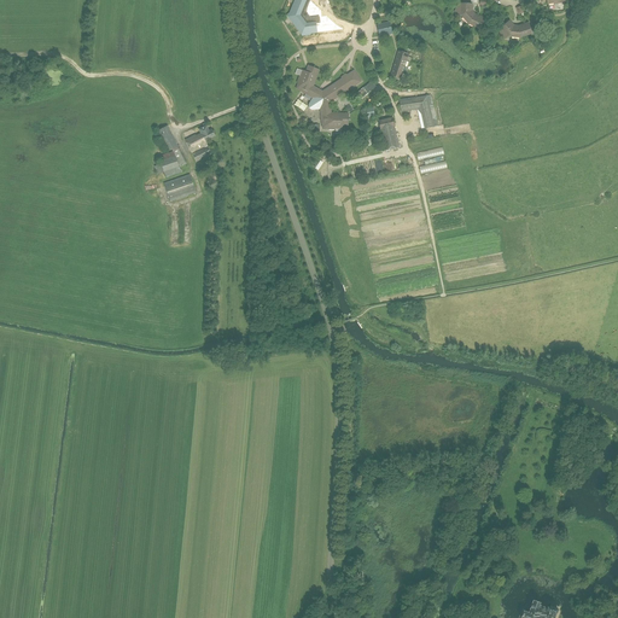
[(295,0),(290,13),(286,16),(302,35),(309,35),(310,34),(318,33),(316,23),(320,23),(319,17),(310,18),(307,13),(307,7),(309,0),(295,0)]
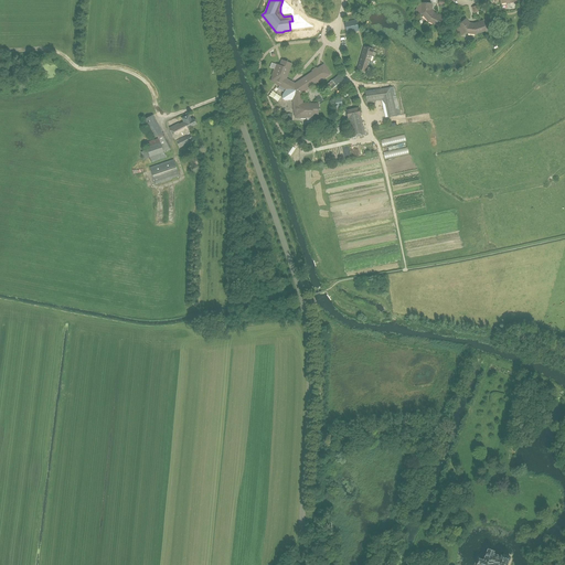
[(422,13),(425,18),(432,11),(430,10),(432,10),(432,3),(419,3),(416,10),(418,13),(422,13)]
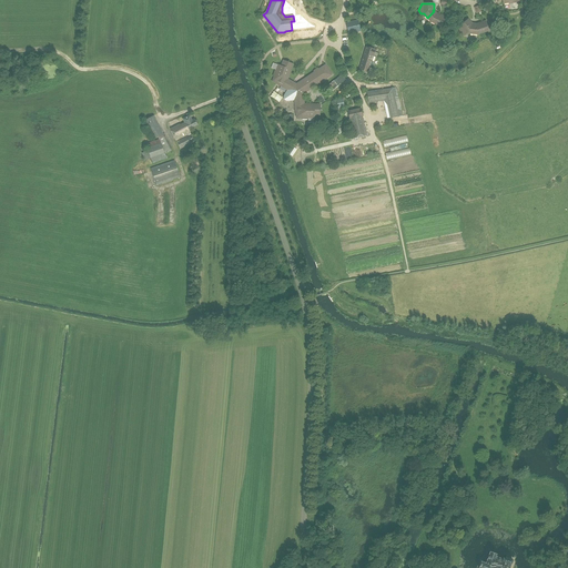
[(434,11),(427,18),(430,21),(440,27),(445,17),(435,12),(434,11)]
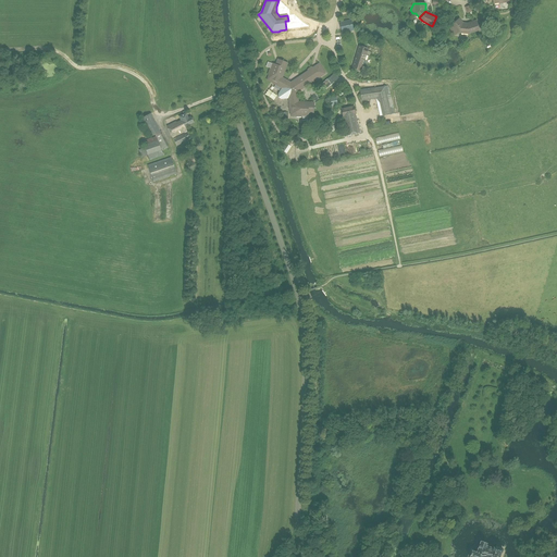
[(458,33),(463,34),(465,24),(463,24),(463,23),(459,19),(450,27),(452,35),(456,35),(458,33)]
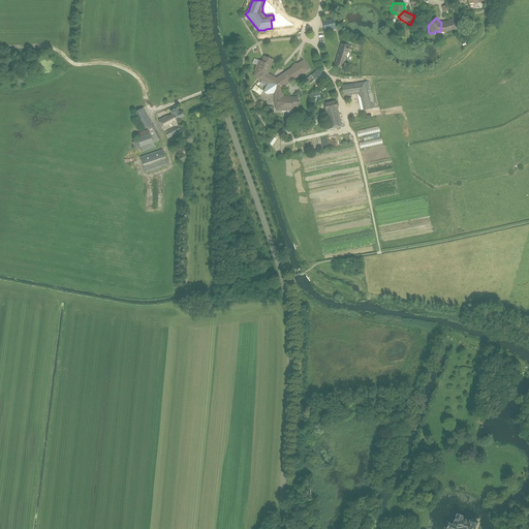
[(321,21),(324,31),(336,29),(333,19),(321,21)]
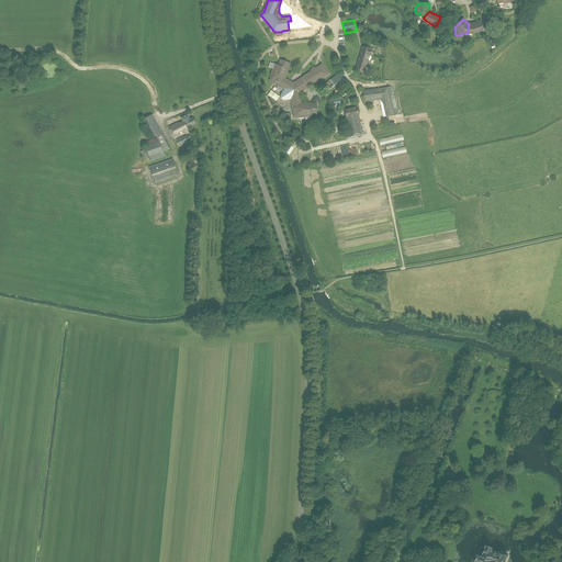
[(469,24),(468,34),(472,34),(483,31),(480,21),(470,25),(469,24)]
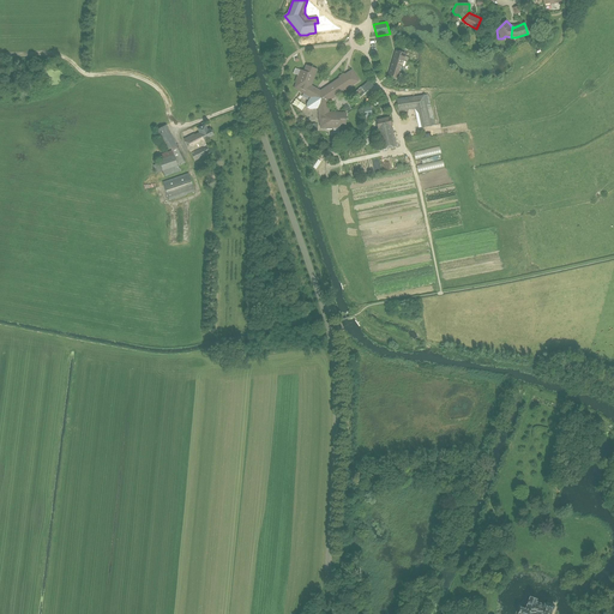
[(296,83),(294,89),(301,91),(301,92),(309,97),(306,103),(305,106),(306,108),(307,110),(309,110),(318,109),(319,120),(320,120),(320,121),(320,127),(326,127),(326,128),(333,128),(339,128),(339,125),(345,125),(347,113),(329,113),(327,102),(359,82),(351,71),(344,76),(343,74),(339,77),(339,78),(320,91),(311,86),(317,70),(306,66),(304,72),(301,71),(299,77),(298,76),(295,83),(296,83)]
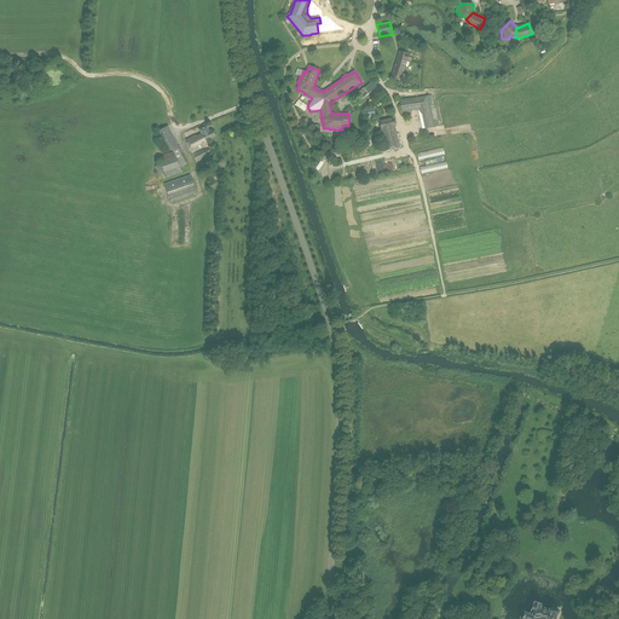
[(377,87),(372,81),(356,94),(360,100),(377,87)]
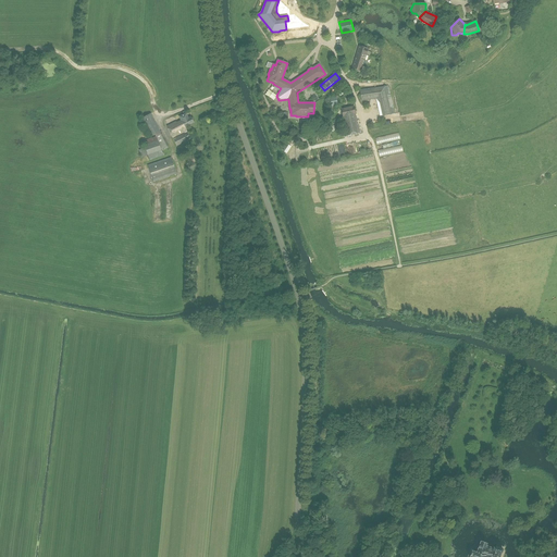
[(371,88),(360,90),(361,100),(382,98),(383,103),(392,101),(390,91),(388,86),(375,88),(371,88)]
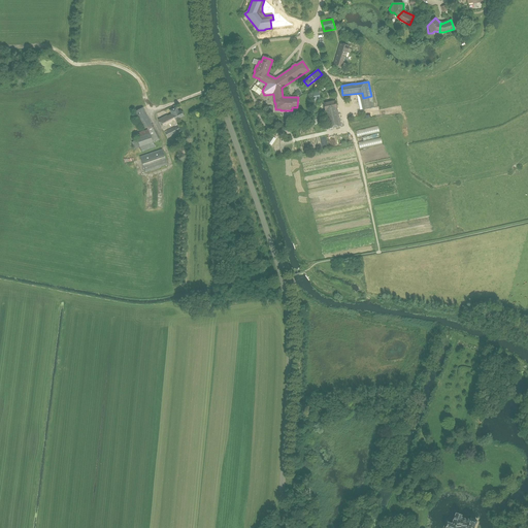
[(371,96),(363,98),(365,110),(374,108),(371,96)]
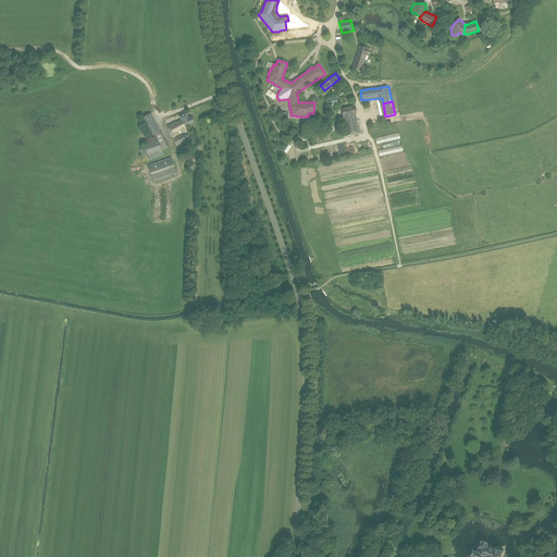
[(354,107),(342,109),(347,136),(360,133),(354,107)]
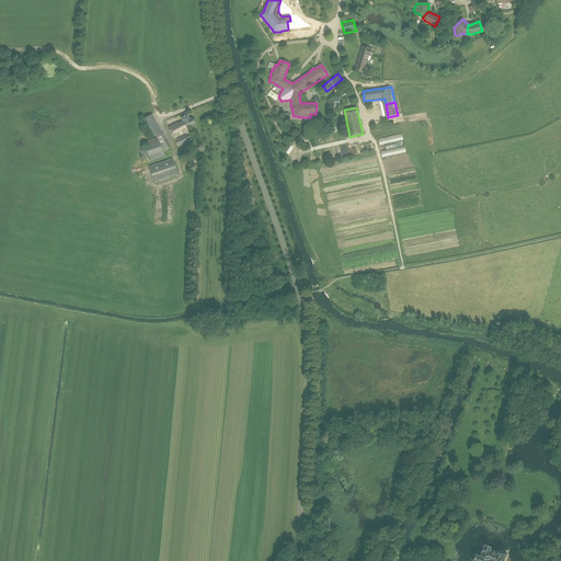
[(178,123),(168,127),(172,136),(174,139),(185,134),(189,132),(186,128),(195,124),(195,123),(195,122),(194,118),(193,118),(190,119),(187,115),(181,118),(183,122),(178,124),(178,123)]
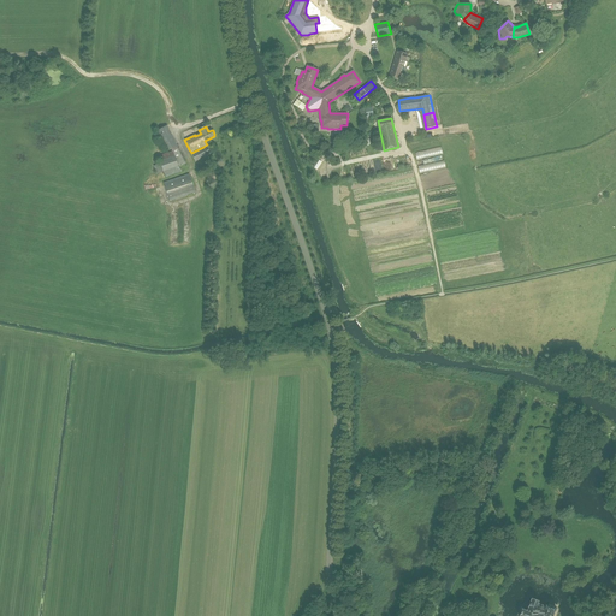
[(175,179),(154,138),(140,146),(161,187),(175,179)]
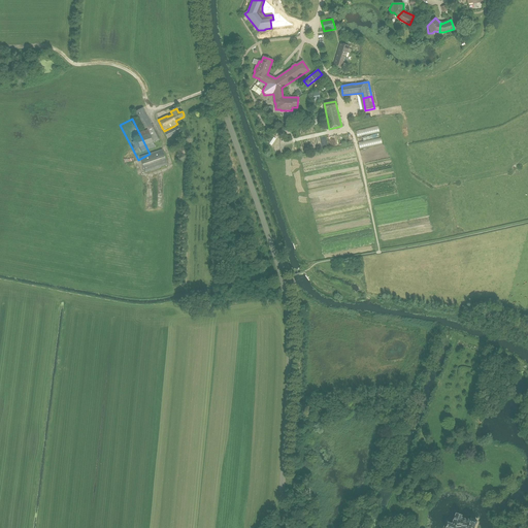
[(375,126),(359,132),(360,136),(376,130),(375,126)]
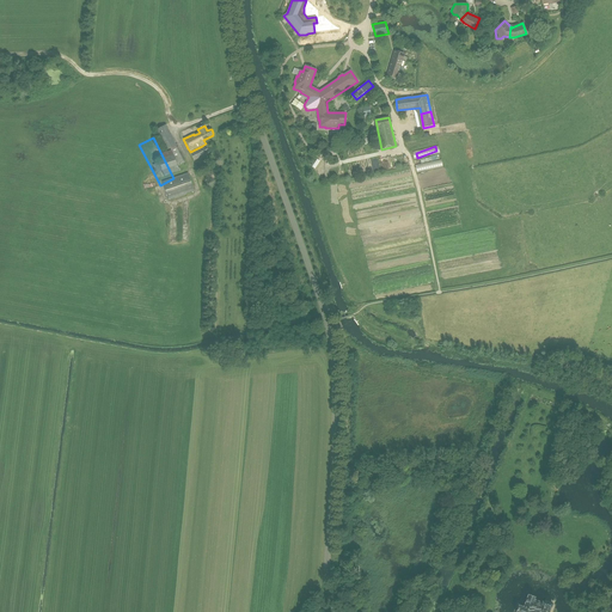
[(199,232),(200,187),(185,185),(183,232),(199,232)]
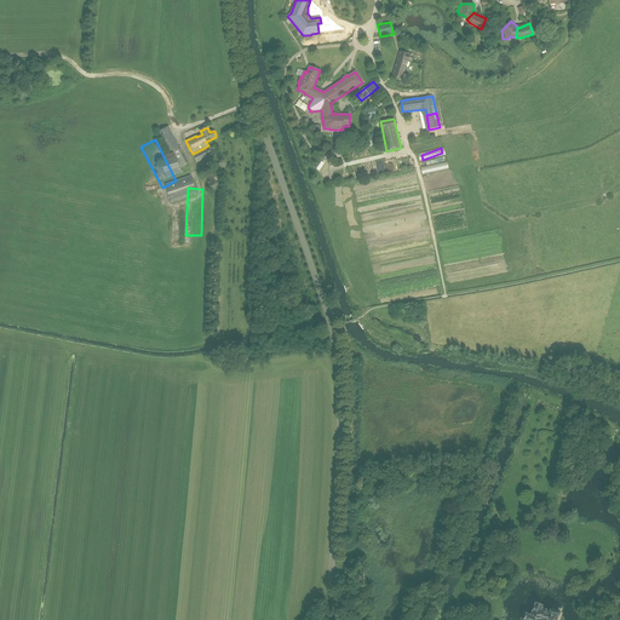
[(522,619),(560,619),(563,613),(562,612),(563,608),(562,607),(561,609),(558,608),(554,606),(552,608),(551,609),(549,609),(549,610),(540,608),(541,604),(535,602),(530,614),(526,613),(523,619),(522,619)]
